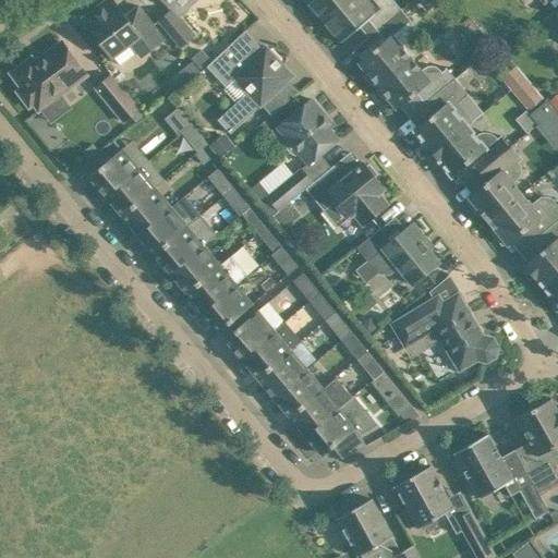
[(142,56),(165,39),(138,5),(125,15),(113,0),(107,0),(83,17),(112,57),(132,41),(142,56)]
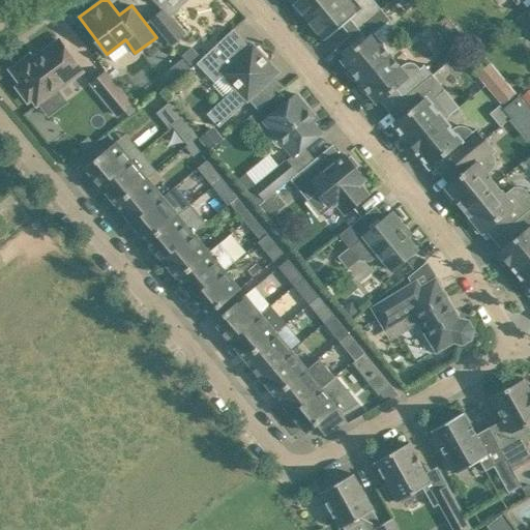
[(302,12),(306,17),(326,0),(291,0),(294,3),(291,5),(299,15),(302,12)]
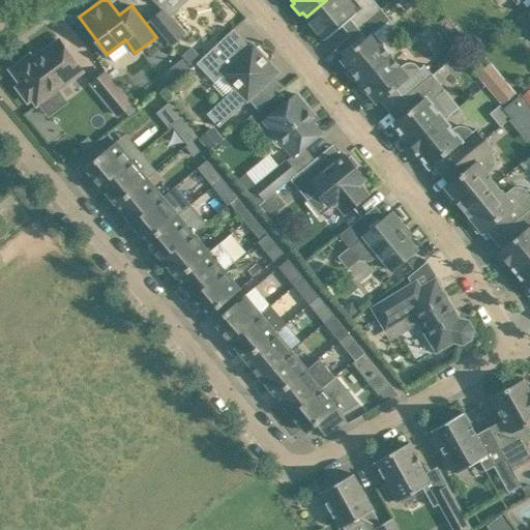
[(326,0),(306,17),(310,22),(307,24),(316,34),(318,31),(325,39),(350,19),(358,28),(381,8),(374,0),(326,0)]
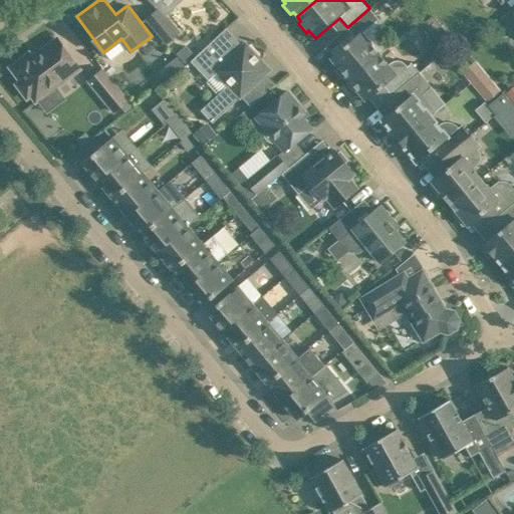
[(179,32),(159,8),(146,19),(166,43),(179,32)]
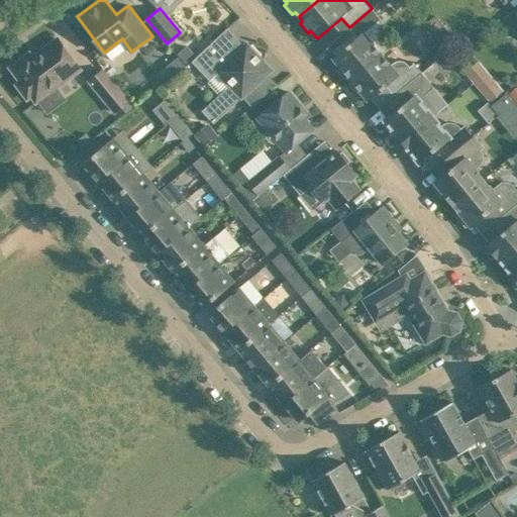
[(348,77),(349,79),(383,53),(366,30),(380,18),(372,8),(349,27),(356,36),(332,57),(340,68),(337,70),(345,79),(348,77)]
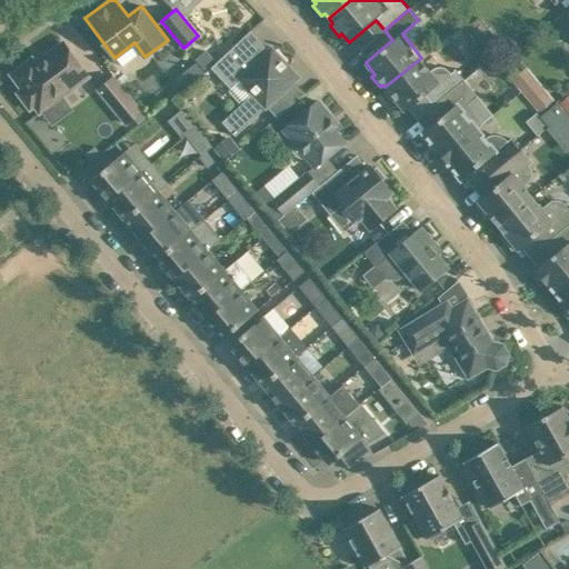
[(480,16),(468,26),(487,48),(498,38),(480,16)]
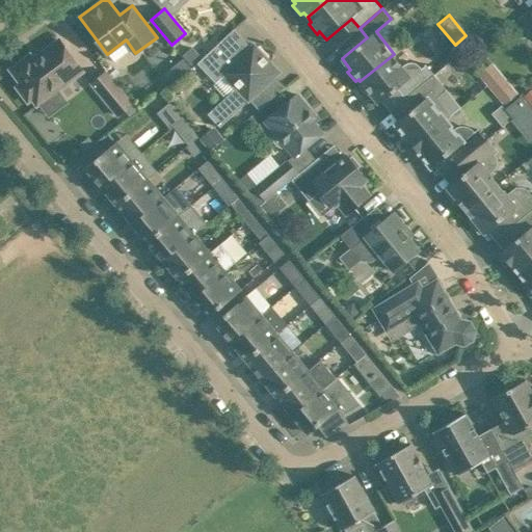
[(17,86),(28,102),(32,99),(37,105),(83,71),(59,38),(40,53),(42,55),(35,59),(30,53),(10,69),(21,83),(17,86)]
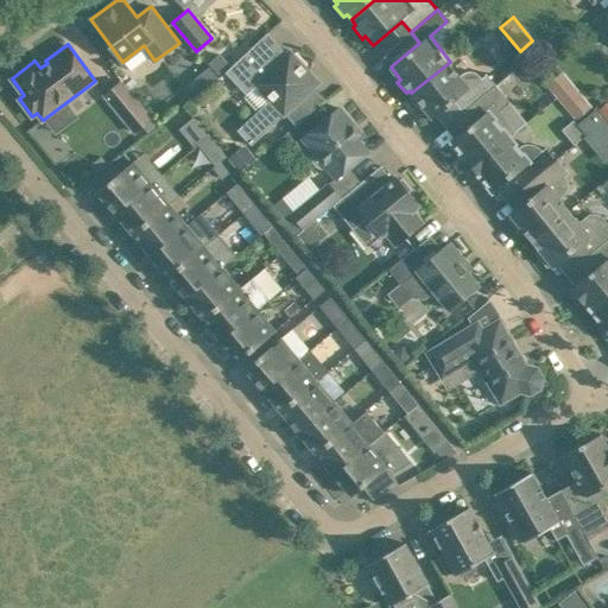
[(298,101),(316,86),(320,82),(290,50),(271,68),(252,48),(226,71),(247,95),(258,84),(271,100),(238,130),(252,145),(298,101)]
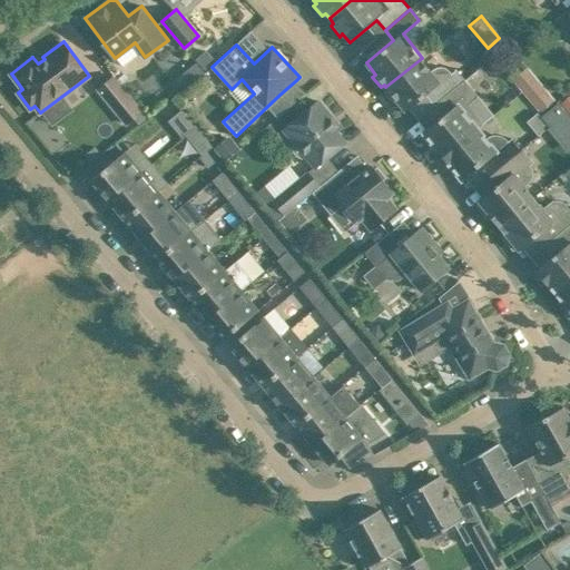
[(477,69),(490,58),(483,49),(470,61),(477,69)]
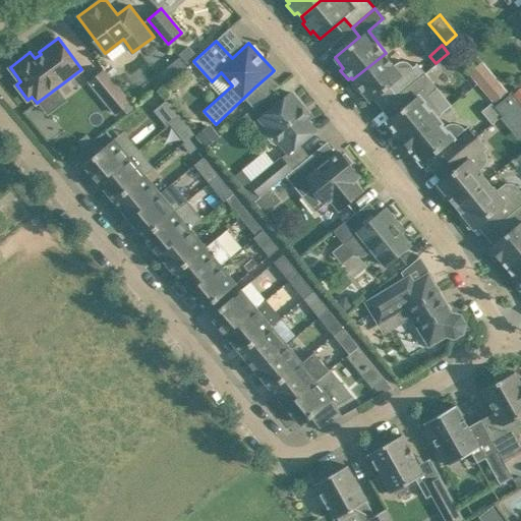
[(188,46),(179,54),(187,64),(196,56),(188,46)]
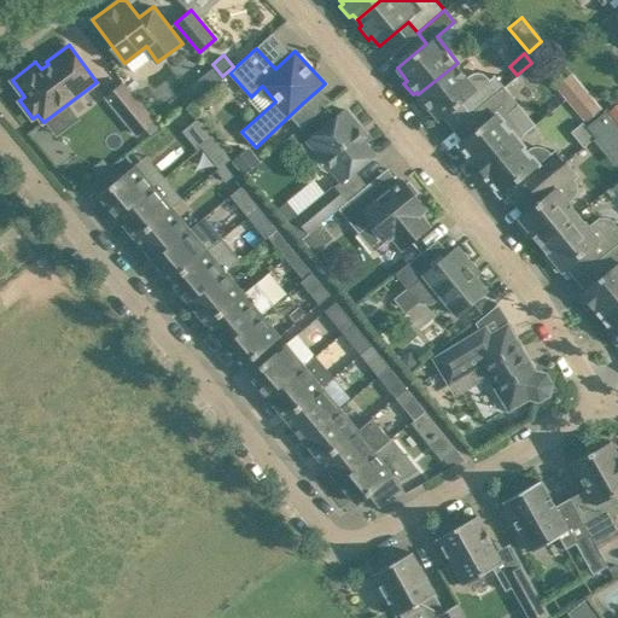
[(458,63),(418,94),(420,97),(417,100),(426,111),(430,109),(439,121),(461,103),(471,114),(505,86),(494,74),(488,79),(484,75),(481,71),(476,73),(472,74),(468,77),(458,63)]
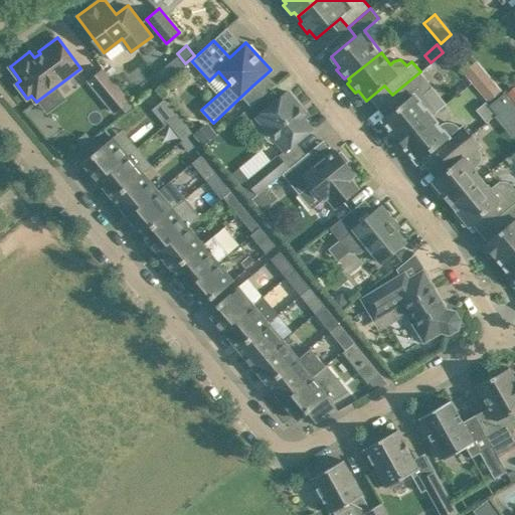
[(177,56),(164,66),(172,76),(184,66),(177,56)]
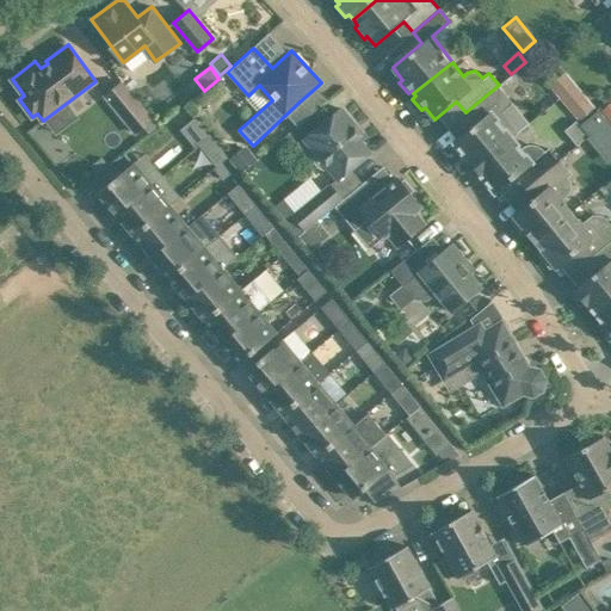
[(569,71),(551,84),(580,121),(597,107),(569,71)]
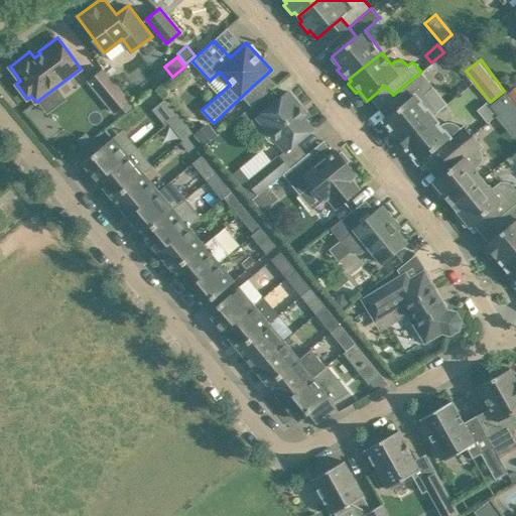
[(103,70),(89,81),(114,112),(128,101),(103,70)]
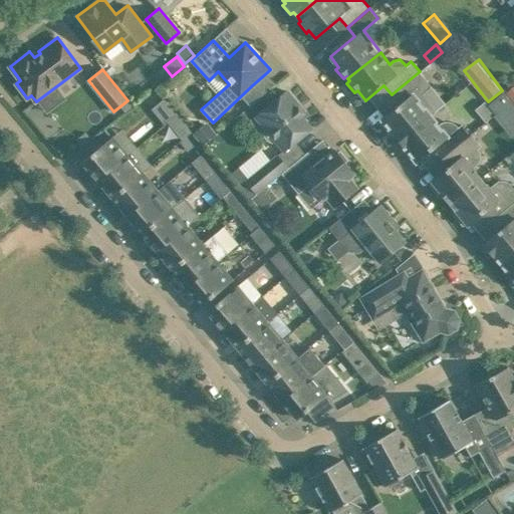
[(399,141),(430,114),(416,98),(432,86),(420,71),(392,94),(400,104),(381,118),(383,121),(383,125),(388,131),(392,131),(399,141)]
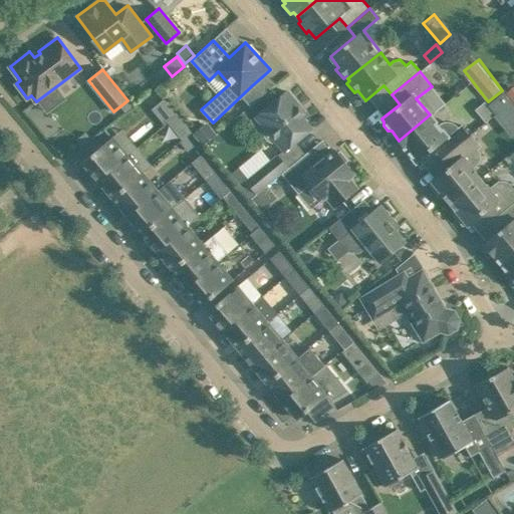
[(312,127),(303,116),(295,107),(299,104),(287,90),(256,116),(266,129),(264,132),(265,137),(267,141),(272,143),(277,142),(284,151),(312,127)]
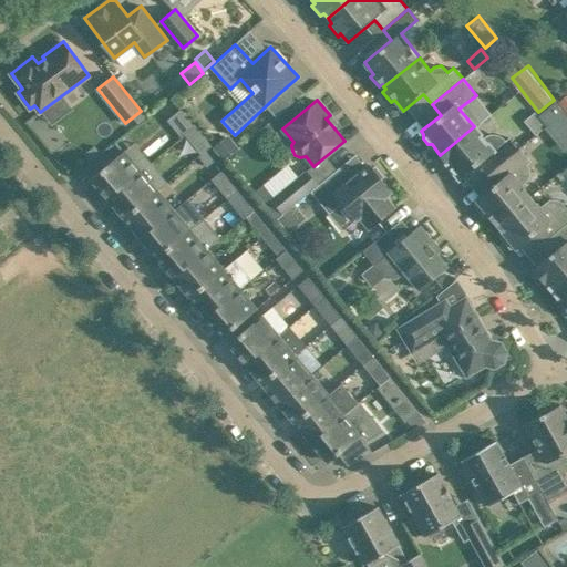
[(552,104),(538,115),(547,125),(546,126),(565,150),(566,147),(566,116),(555,102),(552,104)]
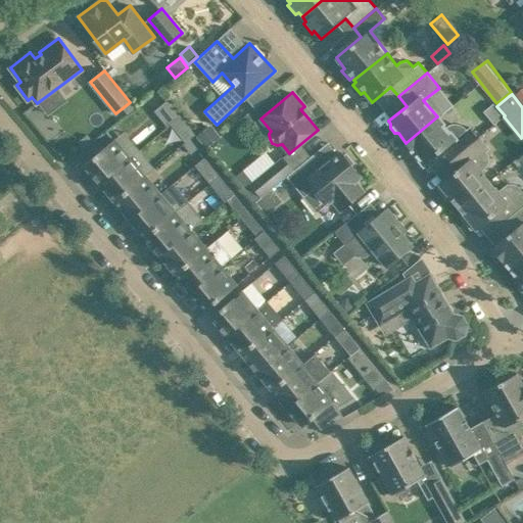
[(181,116),(168,100),(154,111),(168,127),(171,125),(180,116),(181,116)]
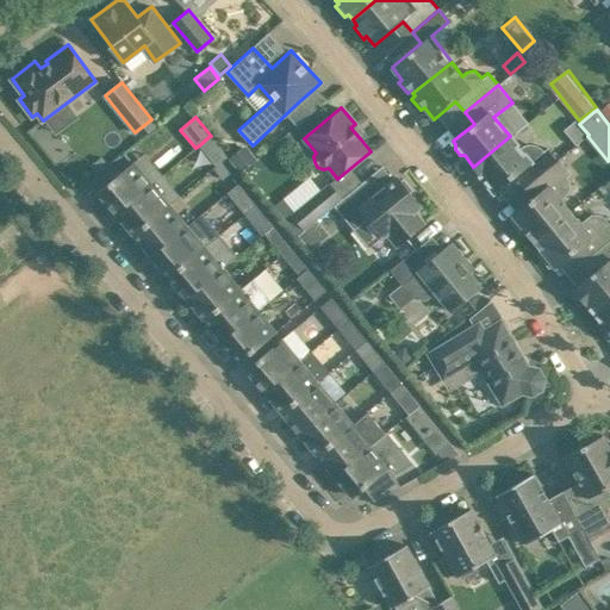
[(210,136),(199,145),(217,166),(222,162),(228,157),(210,136)]
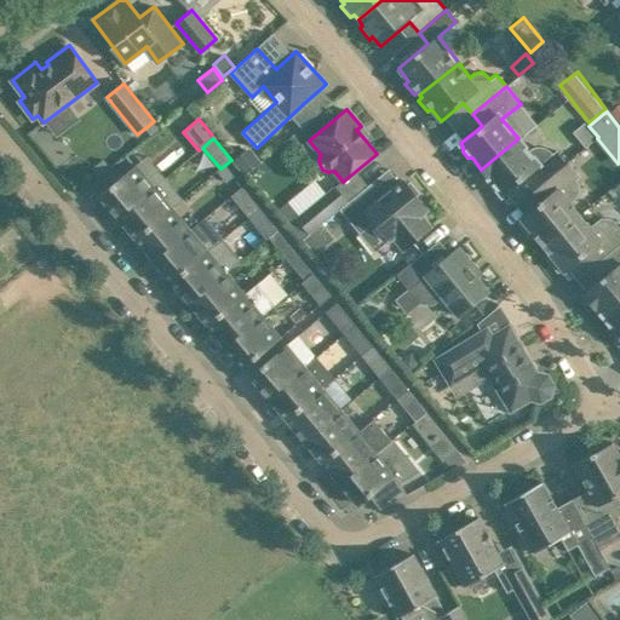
[(518,138),(481,170),(488,177),(491,181),(491,185),(495,191),(500,191),(503,195),(524,179),(533,189),(567,162),(557,150),(552,154),(549,150),(541,148),(537,148),(533,149),(529,151),(520,139),(518,138)]
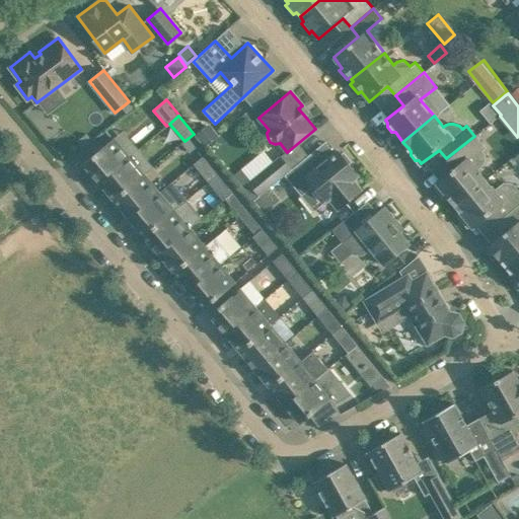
[(195,136),(203,146),(217,134),(209,124),(195,136)]
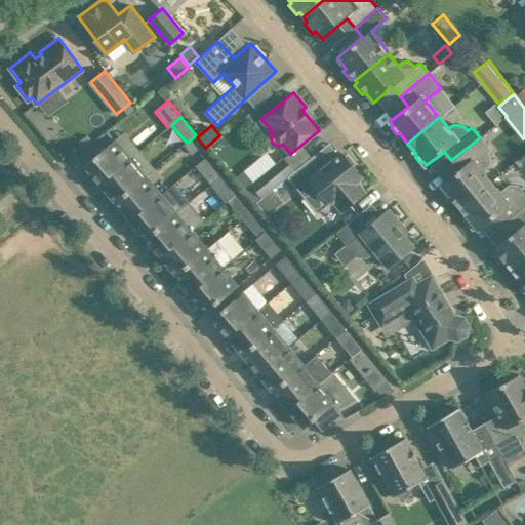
[(452,198),(459,207),(491,180),(482,170),(485,167),(487,165),(489,162),(489,159),(488,156),(487,153),(491,149),(481,136),(480,137),(451,160),(459,170),(441,185),(443,187),(440,190),(449,201),(452,198)]
